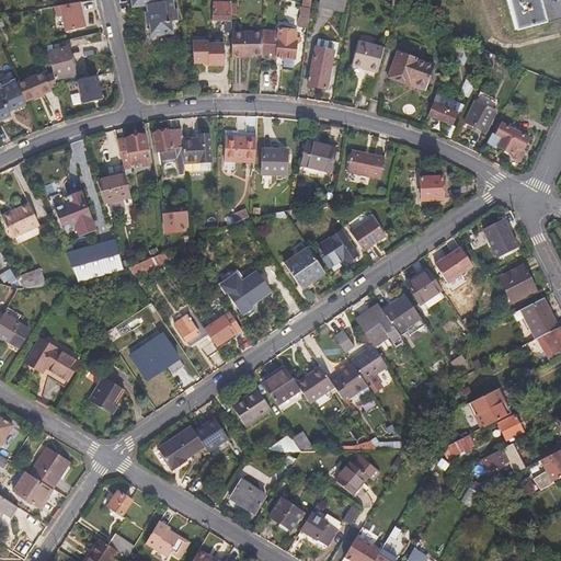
[(145,14),(146,24),(149,24),(151,36),(158,35),(158,31),(163,30),(162,25),(160,25),(159,19),(169,18),(169,24),(171,24),(173,24),(173,21),(176,21),(176,10),(172,10),(171,0),(168,1),(167,0),(152,0),(153,3),(146,3),(147,13),(145,14)]
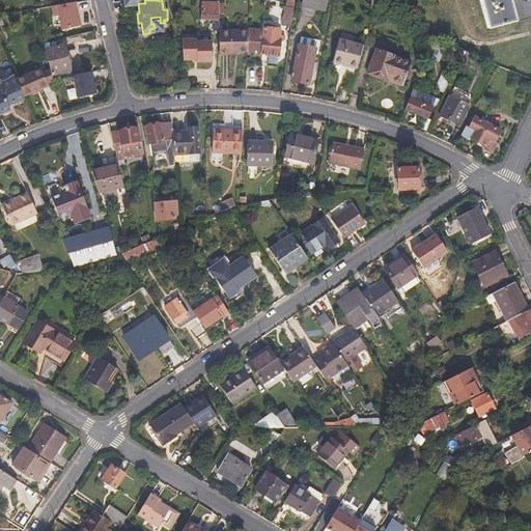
[(218,0),(199,0),(200,17),(211,18),(211,20),(206,20),(206,28),(219,28),(219,16),(219,7),(219,0),(218,0)]
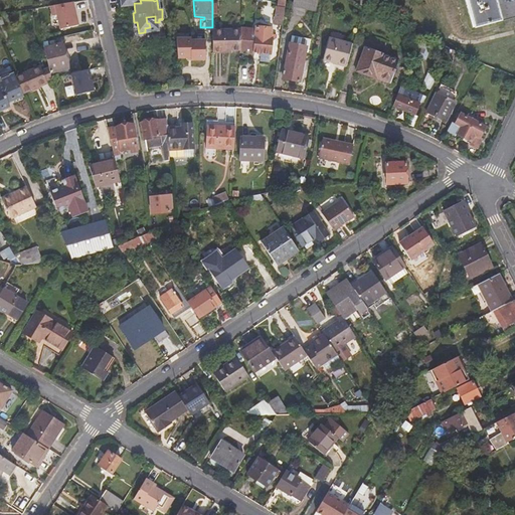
[(277,0),(275,16),(283,17),(285,0),(277,0)]
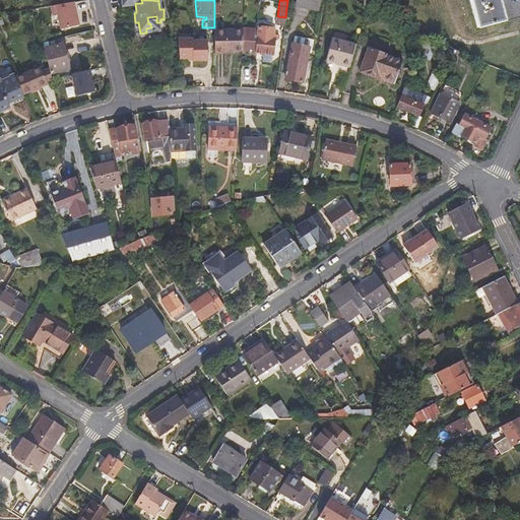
[(291,0),(291,6),(321,11),(322,0),(291,0)]
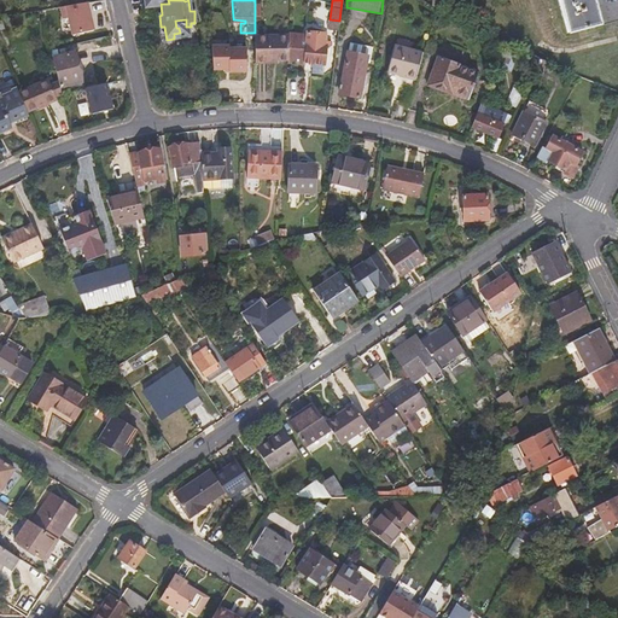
[(561,0),(571,35),(605,25),(599,7),(596,0),(561,0)]
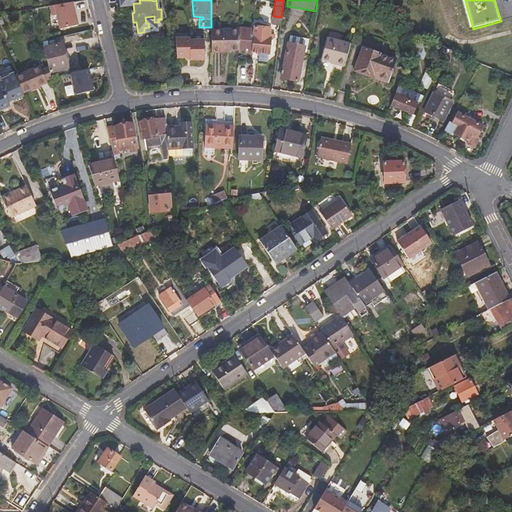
[(60,30),(78,26),(72,2),(54,6),(60,30)]
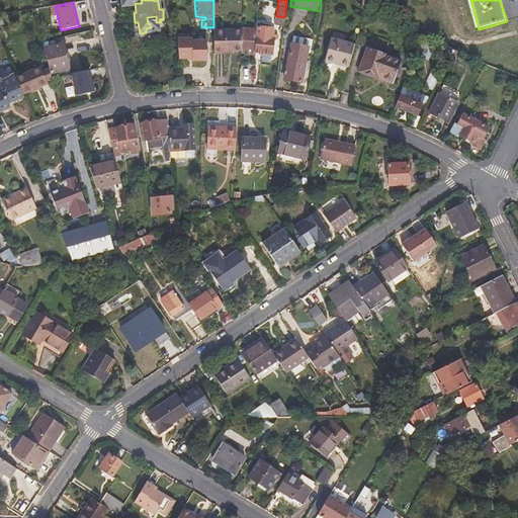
[(33,13),(24,15),(27,27),(36,25),(33,13)]
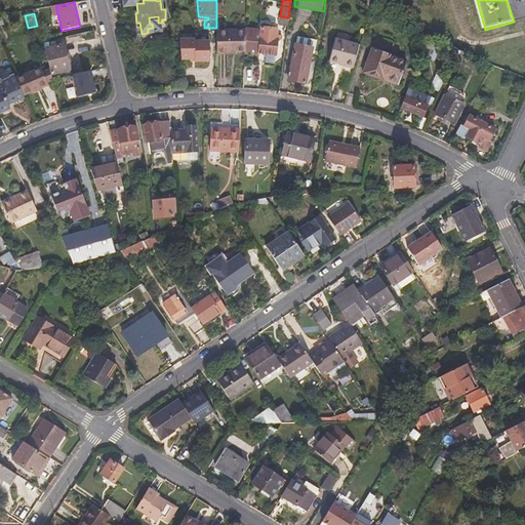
[(153,28),(148,29),(148,33),(161,31),(160,23),(158,23),(152,24),(153,28)]
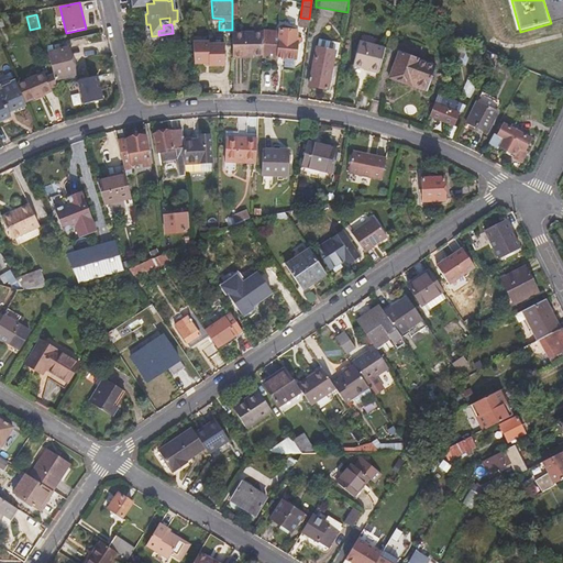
[(263,34),(262,58),(275,59),(276,54),(284,54),(283,59),(295,61),(296,43),(294,43),(295,31),(279,30),(278,33),(263,32),(263,34)]
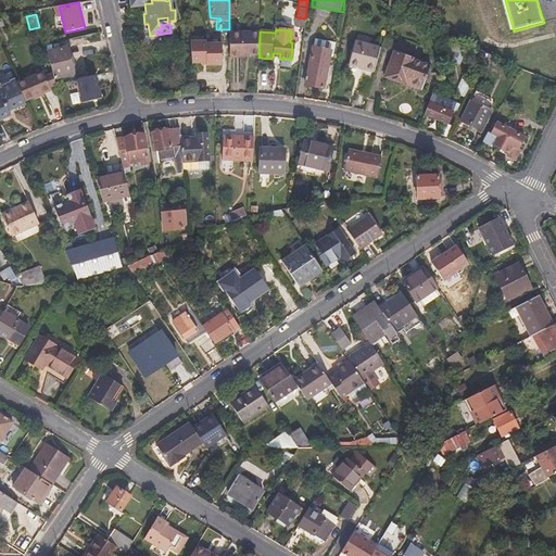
[(260,34),(229,34),(230,49),(230,58),(247,58),(247,54),(258,54),(260,34)]
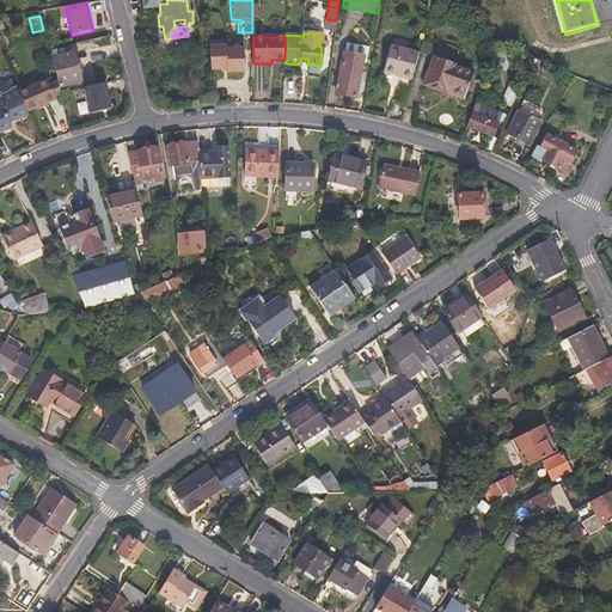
[(392,43),(385,71),(396,73),(396,71),(411,75),(418,51),(392,43)]
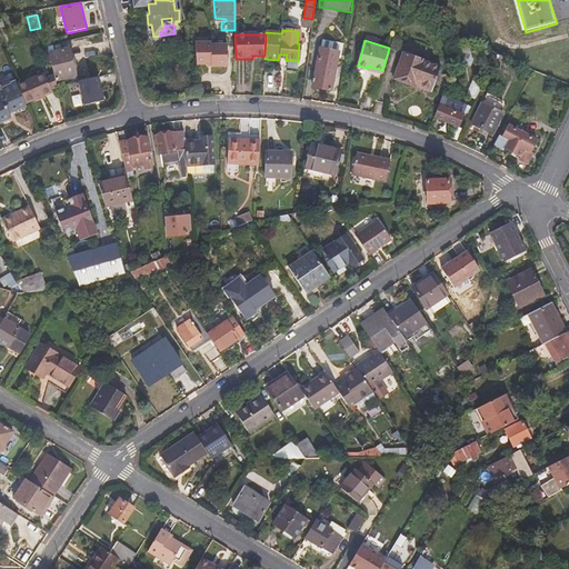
[(196,66),(228,66),(228,41),(196,41),(196,66)]
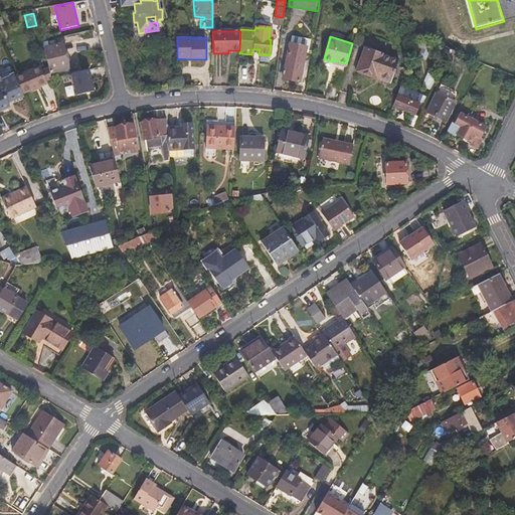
[(45,49),(50,68),(51,73),(69,68),(63,44),(45,49)]
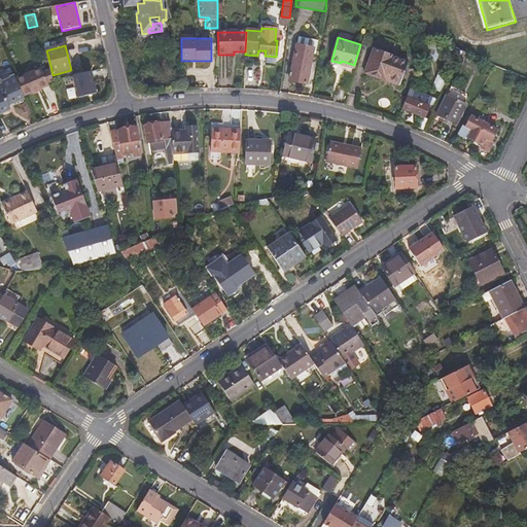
[(295,45),(288,81),(307,84),(312,47),(295,45)]
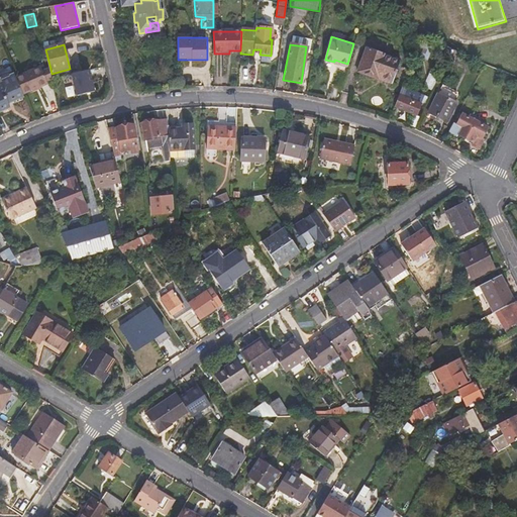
[(453,58),(457,50),(452,47),(450,50),(448,55),(453,58)]
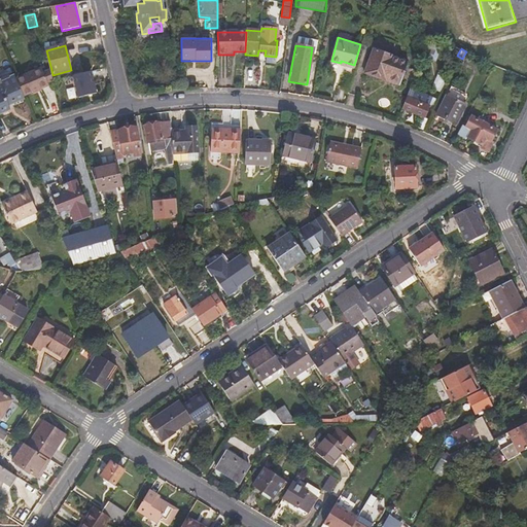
[(374,50),(364,74),(398,86),(408,63),(374,50)]
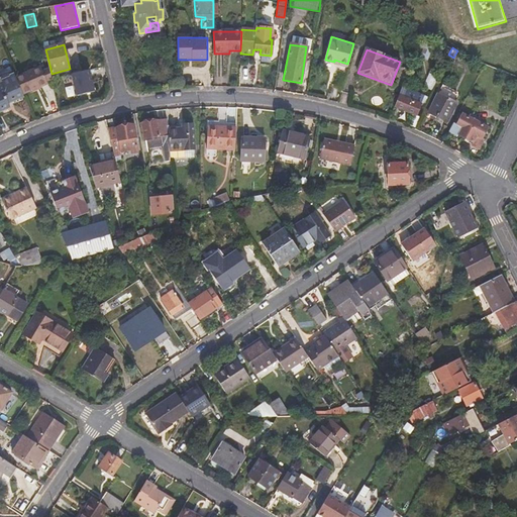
[(240,63),(239,78),(247,78),(248,63),(240,63)]
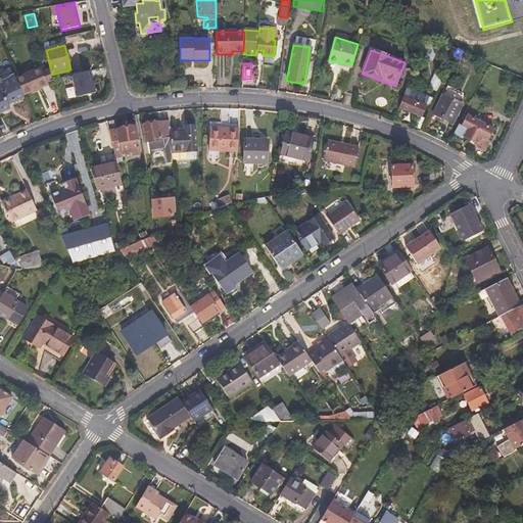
[(17,80),(24,95),(48,83),(48,82),(44,73),(42,67),(17,80)]
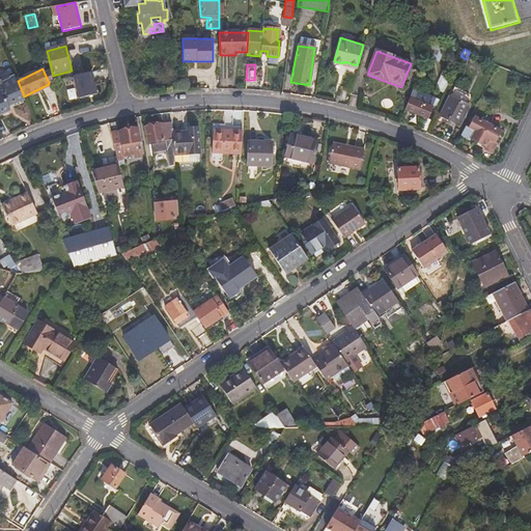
[(45,74),(49,83),(54,80),(53,76),(51,71),(45,74)]
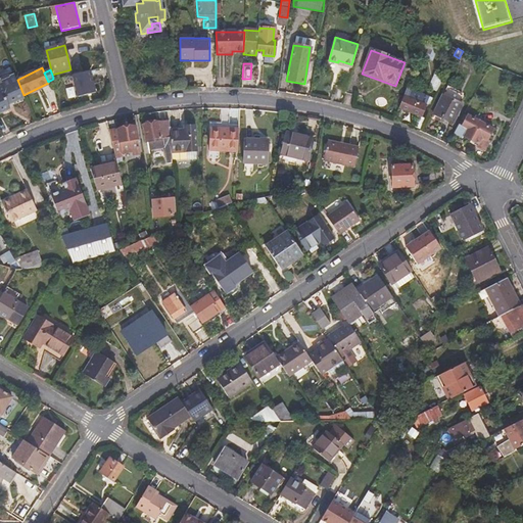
[(94,92),(90,72),(72,76),(77,96),(94,92)]
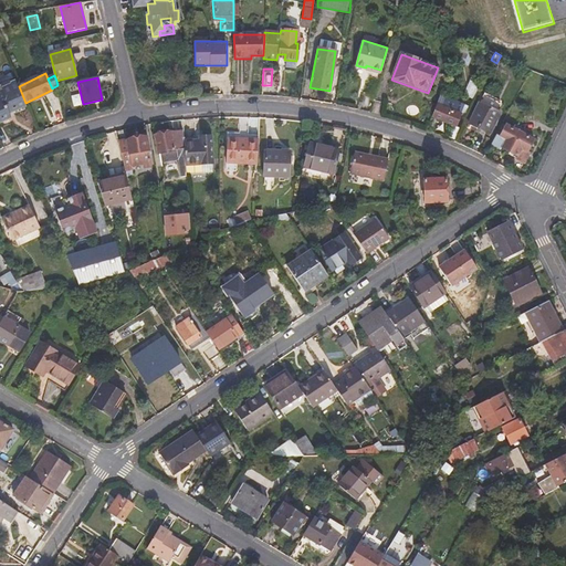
[(0,91),(0,123),(11,119),(9,115),(8,113),(11,112),(12,113),(28,106),(25,103),(19,86),(17,82),(10,84),(10,85),(2,88),(2,91),(0,91)]
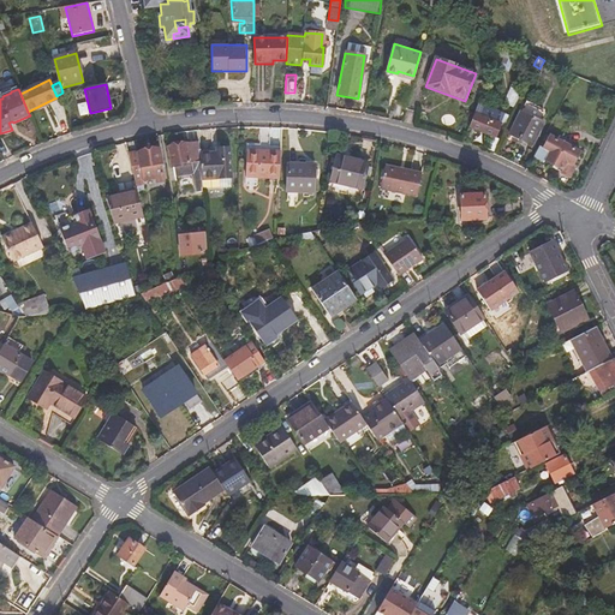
[(475,114),(470,127),(495,137),(500,124),(494,123),(497,114),(483,108),(479,117),(475,114)]
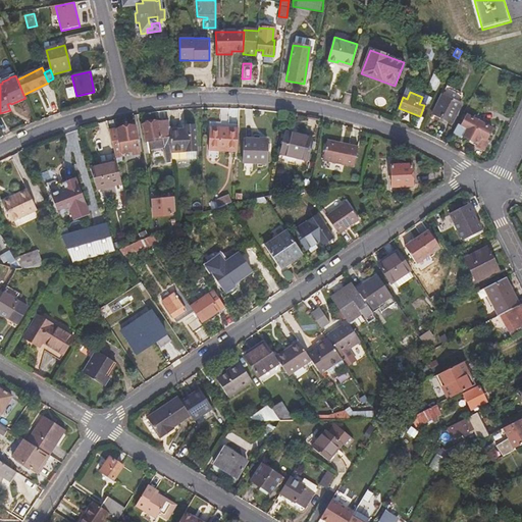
[(440,95),(432,114),(452,122),(460,104),(440,95)]
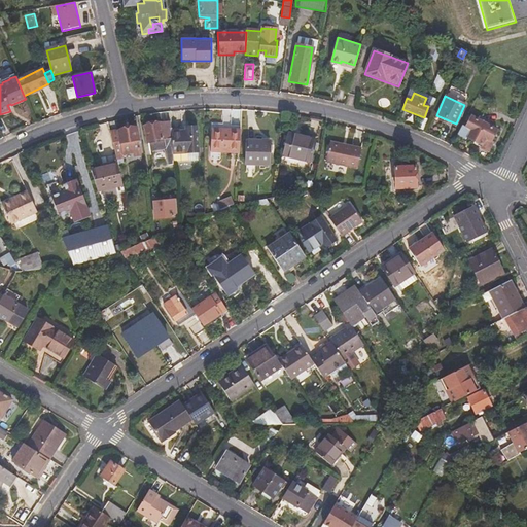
[(471,130),(467,137),(475,141),(483,145),(487,139),(491,141),(492,140),(497,130),(471,116),(466,128),(471,130)]
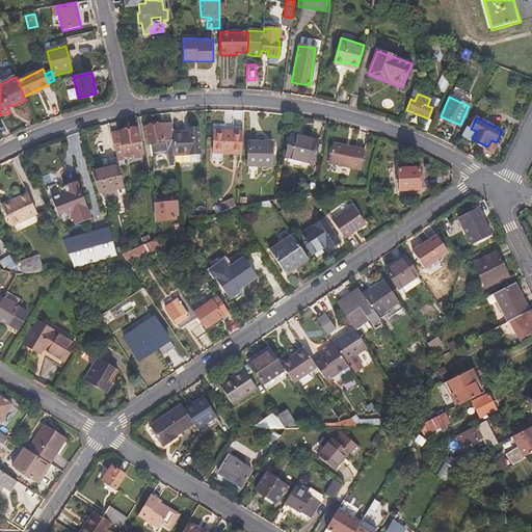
[(150,128),(151,144),(154,145),(154,154),(170,153),(171,168),(176,168),(175,156),(174,135),(173,131),(173,126),(150,128)]
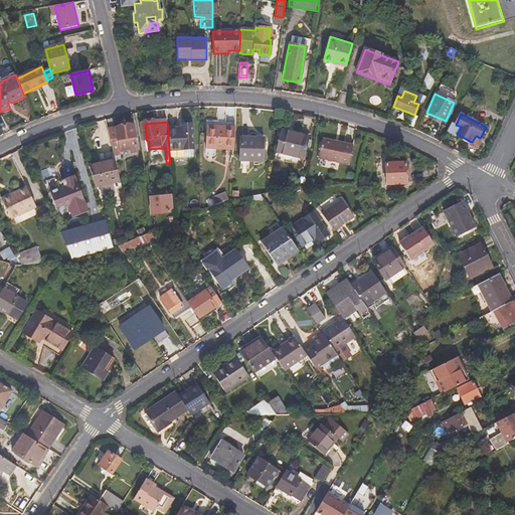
[(451,122),(446,132),(454,137),(456,134),(457,134),(461,127),(456,125),(451,122)]
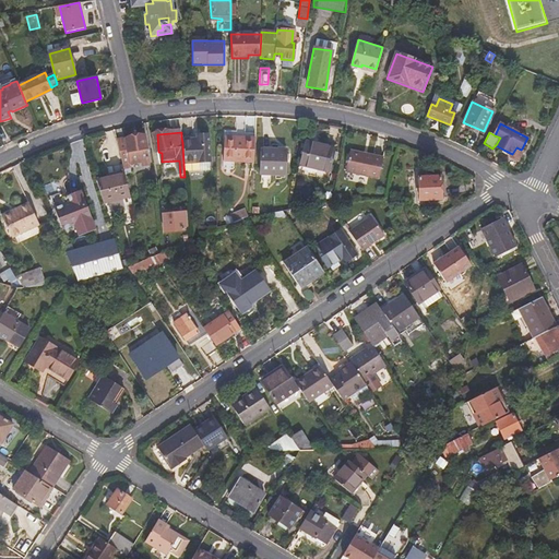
[(145,134),(117,141),(123,170),(132,169),(131,164),(141,162),(142,167),(150,165),(145,134)]
